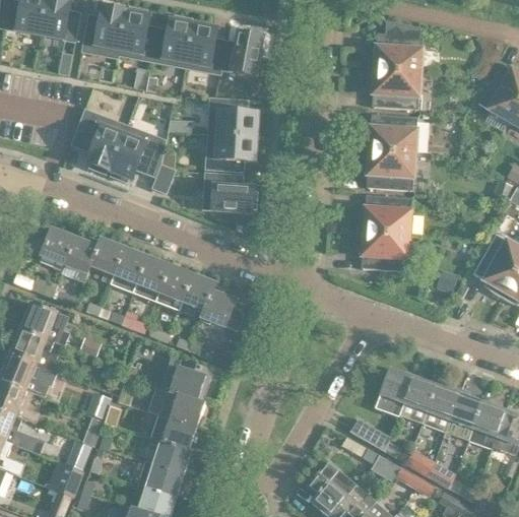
[(0,0),(0,26),(5,28),(10,3),(0,1),(0,0)]
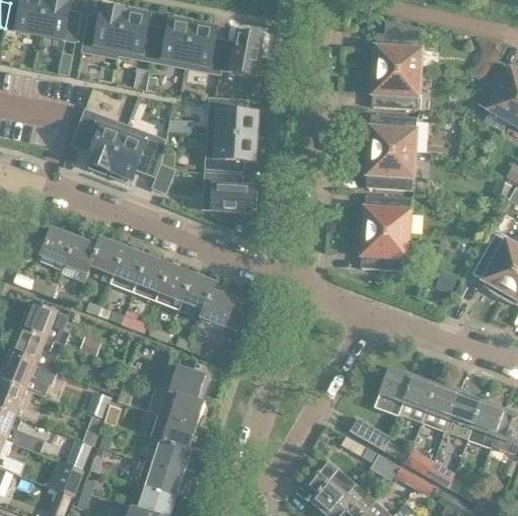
[(10,3),(5,28),(40,34),(46,0),(21,0),(20,5),(10,3)]
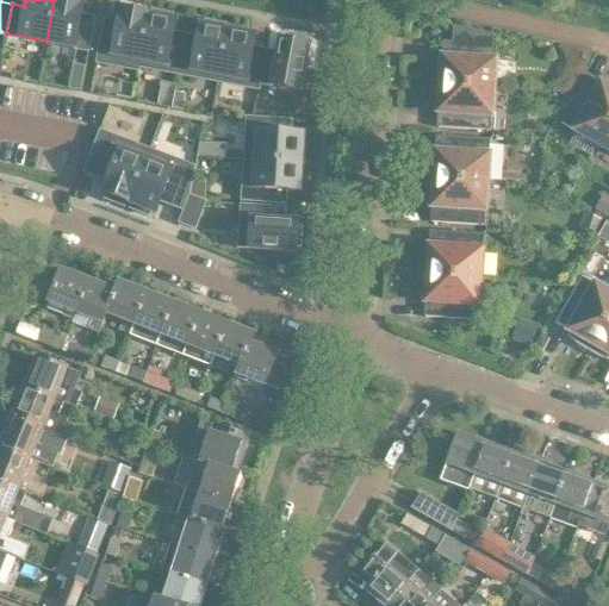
[(54,0),(47,41),(87,48),(93,19),(80,17),(84,0),(54,0)]
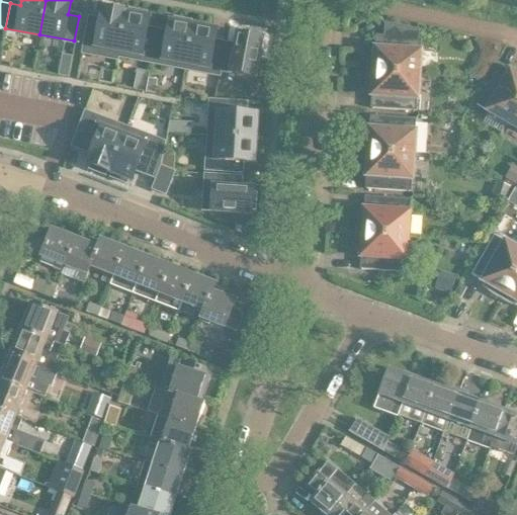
[(87,17),(81,51),(116,58),(117,58),(117,55),(116,54),(125,10),(122,10),(123,5),(106,2),(105,6),(101,6),(98,19),(87,17)]
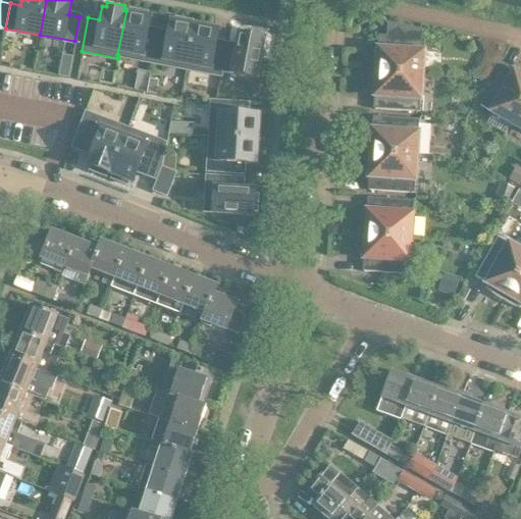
[(126,10),(117,54),(118,55),(152,61),(157,31),(147,29),(150,15),(146,14),(147,10),(129,6),(128,11),(126,10)]
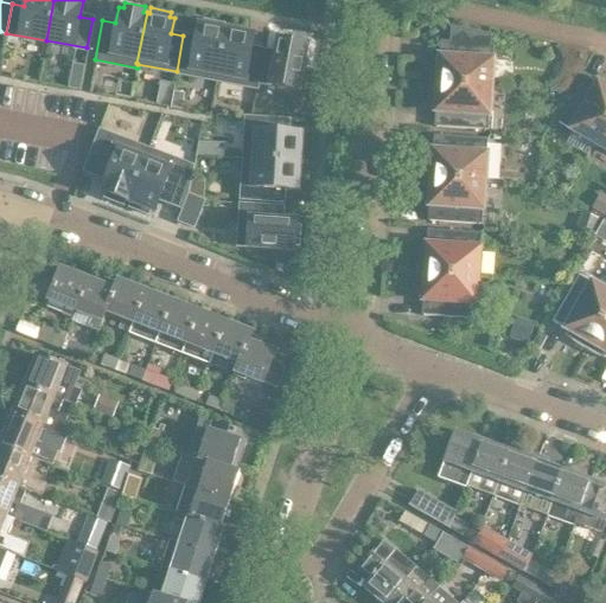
[(183,36),(177,71),(216,78),(225,27),(223,26),(224,21),(204,18),(203,23),(198,21),(195,38),(183,36)]
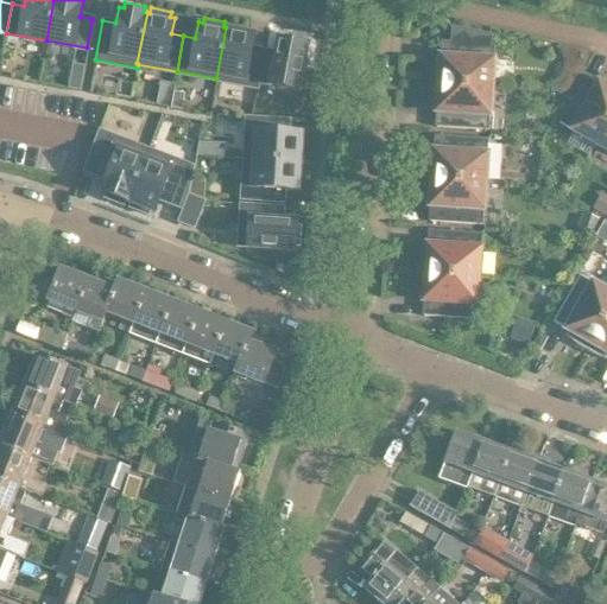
[(429,72),(428,81),(489,86),(493,43),(488,42),(491,32),(448,23),(444,39),(438,39),(437,57),(431,56),(430,64),(429,72)]
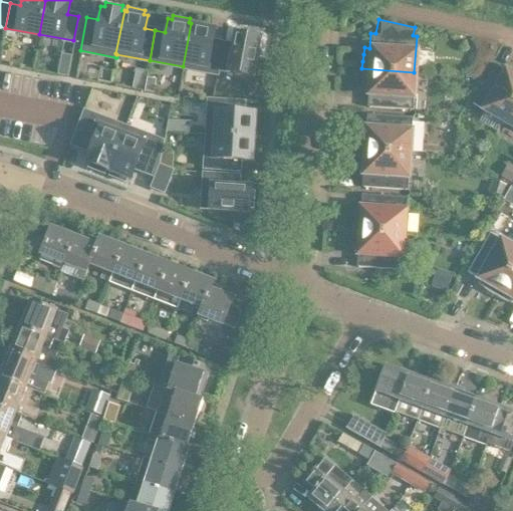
[(191,23),(183,66),(216,72),(218,73),(218,68),(217,68),(222,43),(212,41),(215,27),(191,23)]
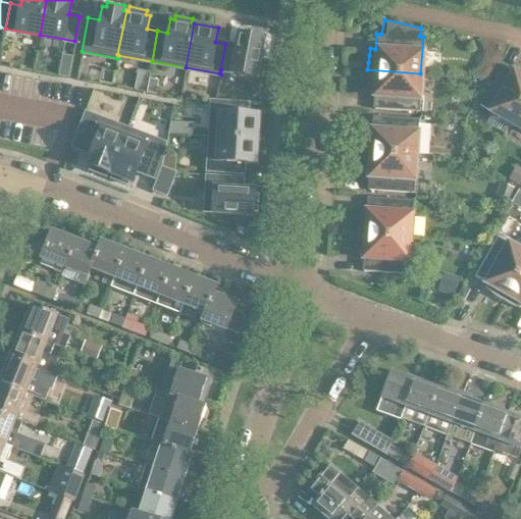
[(225,44),(220,69),(221,69),(256,75),(263,37),(259,36),(260,32),(243,29),(242,33),(239,32),(236,46),(225,44)]
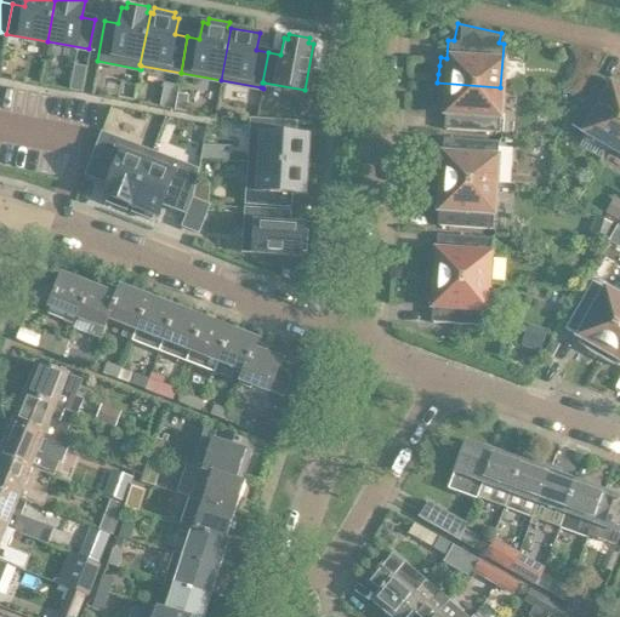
[(596,74),(569,123),(607,144),(619,121),(619,80),(615,78),(613,84),(596,74)]
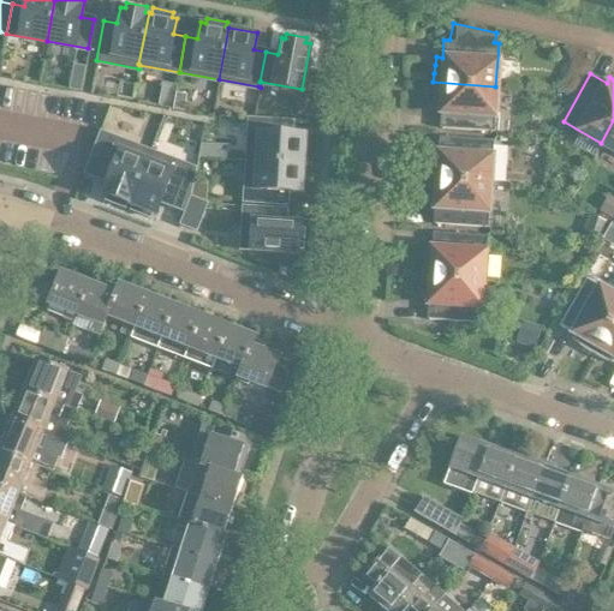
[(573,93),(583,77),(565,78),(559,84),(555,91),(573,93)]
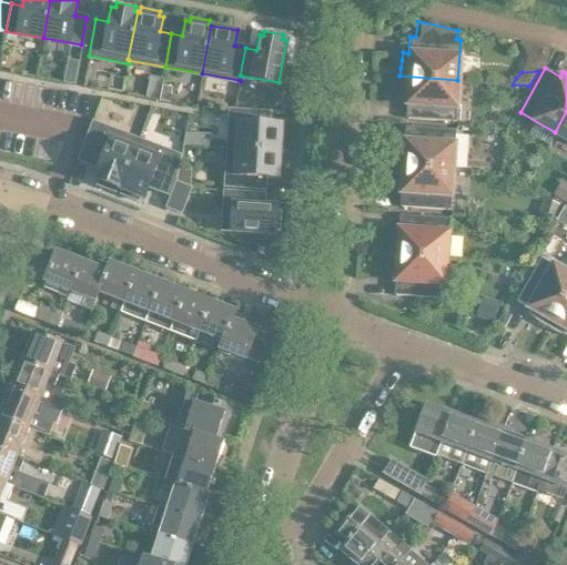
[(168,97),(166,73),(149,74),(150,97),(168,97)]
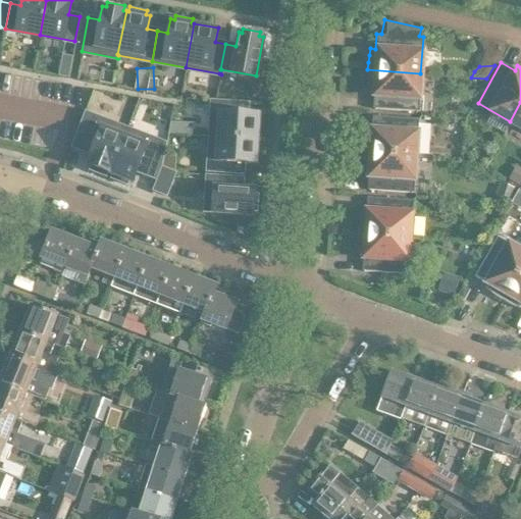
[(418,110),(420,73),(367,69),(367,76),(367,85),(368,92),(372,91),(371,107),(418,110)]
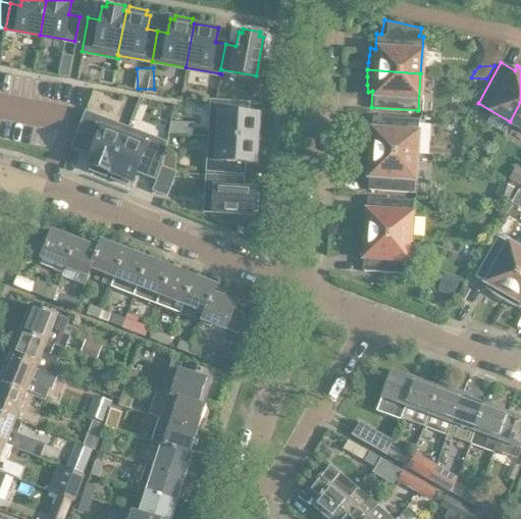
[(211,99),(209,135),(257,138),(258,113),(244,112),(245,101),(211,99)]
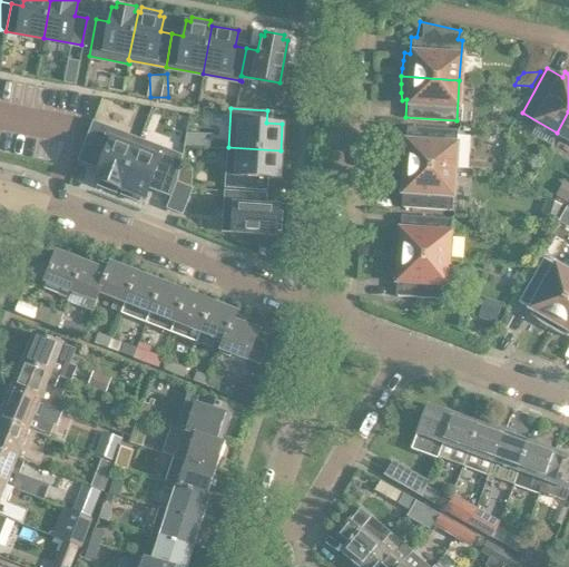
[(568,111),(557,133),(568,138),(568,111)]
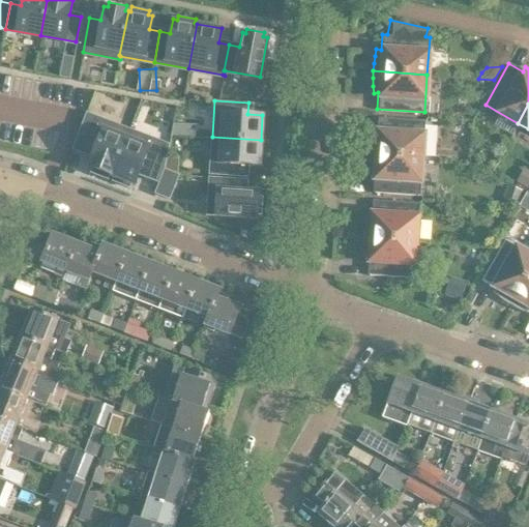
[(84,117),(74,144),(93,151),(88,165),(92,167),(90,171),(107,177),(109,173),(111,174),(128,128),(95,115),(93,120),(86,118),(84,117)]
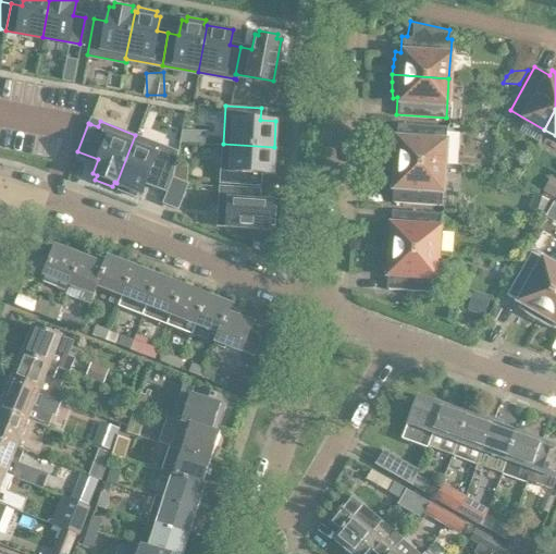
[(386,161),(443,164),(445,125),(396,122),(395,139),(390,138),(388,146),(387,154),(386,161)]
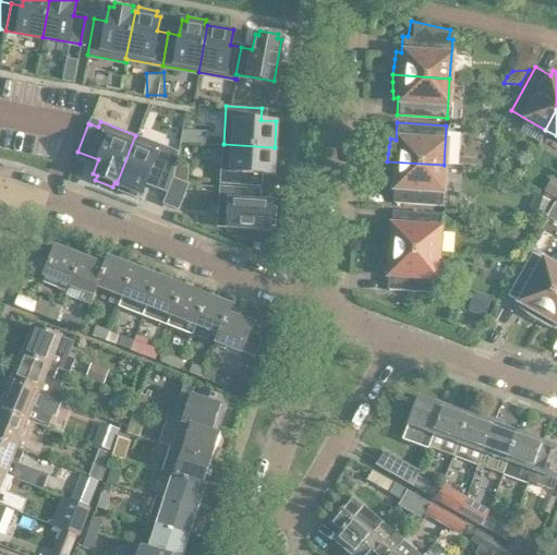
[(192,142),(192,130),(181,129),(179,141),(192,142)]
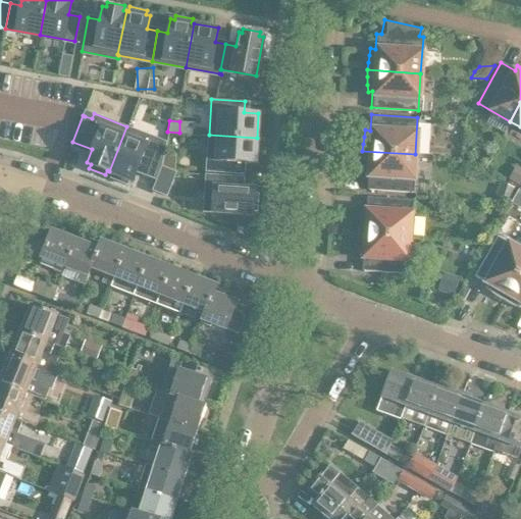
[(126,126),(109,171),(112,172),(111,176),(126,183),(128,178),(133,180),(138,166),(139,167),(158,174),(161,165),(164,153),(166,142),(126,126)]
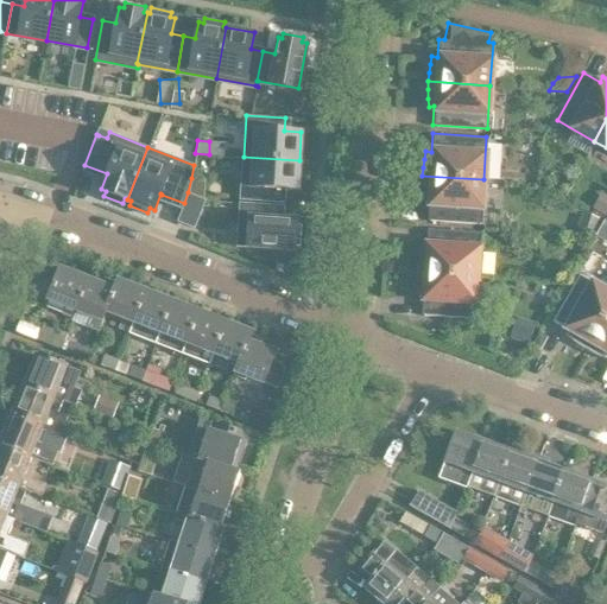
[(244,157),(240,197),(280,201),(280,188),(297,188),(299,160),(244,157)]
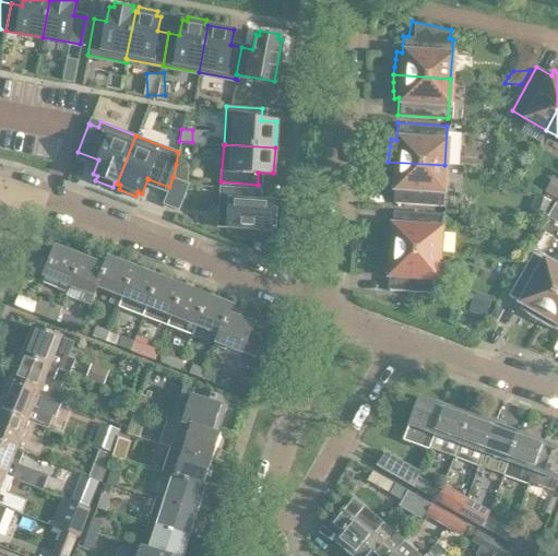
[(442,204),(444,165),(388,162),(388,169),(388,177),(388,185),(393,185),(392,201),(442,204)]
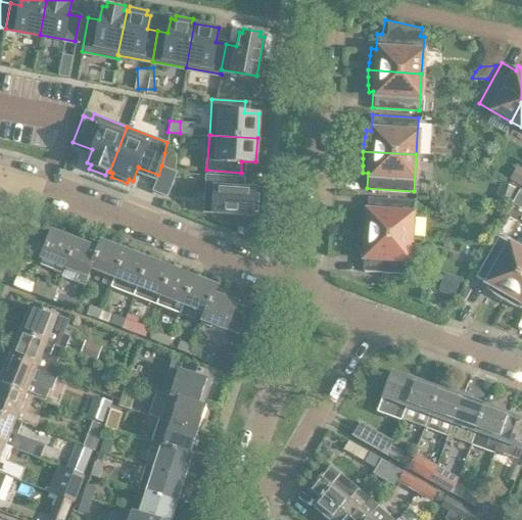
[(164,153),(161,166),(175,171),(176,154),(174,154),(164,153)]
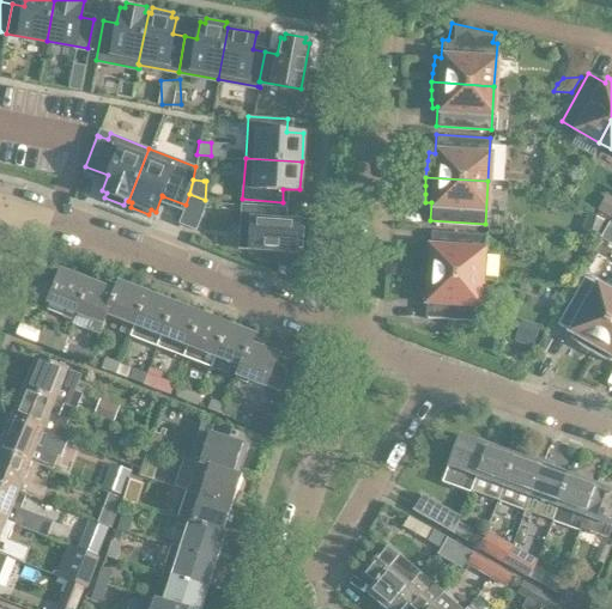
[(595,209),(609,217),(611,211),(611,194),(605,192),(595,209)]
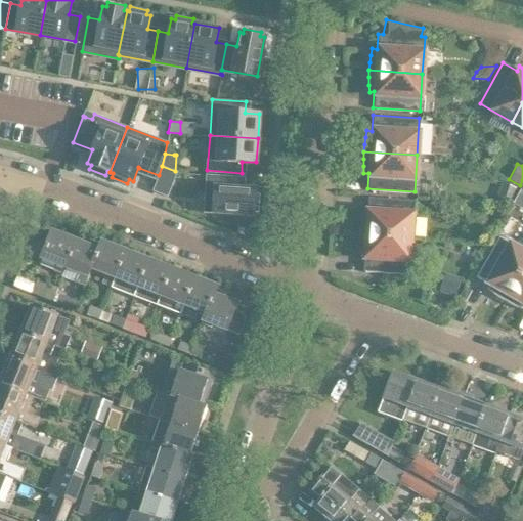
[(159,175),(154,188),(167,193),(175,171),(162,166),(159,175)]
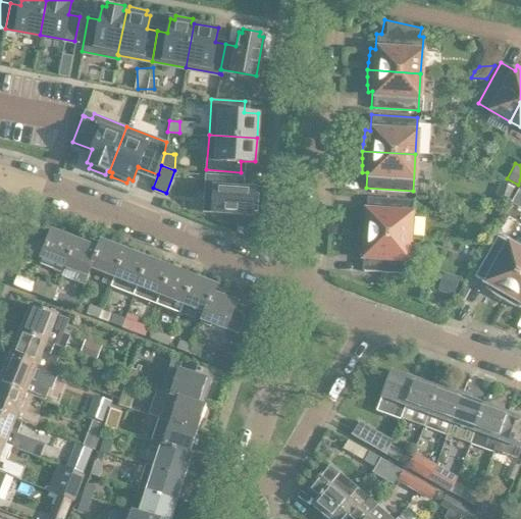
[(206,173),(204,210),(252,213),(252,209),(257,210),(258,192),(253,192),(254,188),(239,187),(240,175),(206,173)]
